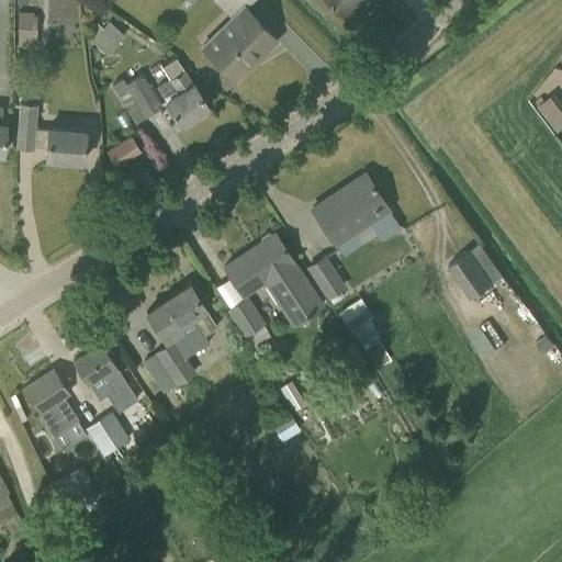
[(330,0),(344,13),(345,12),(358,0),(330,0)]
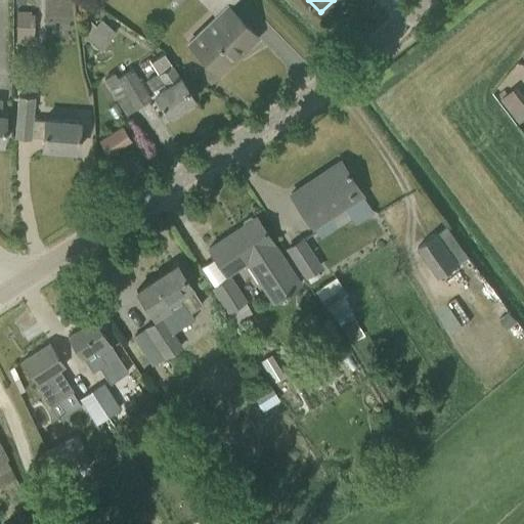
[(225,3),(186,41),(216,72),(217,71),(238,49),(242,52),(258,37),(225,3)]
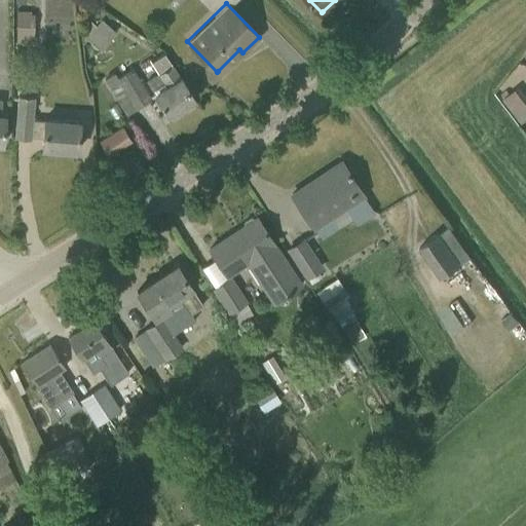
[(30,12),(30,9),(16,9),(15,42),(34,42),(34,12),(30,12)]
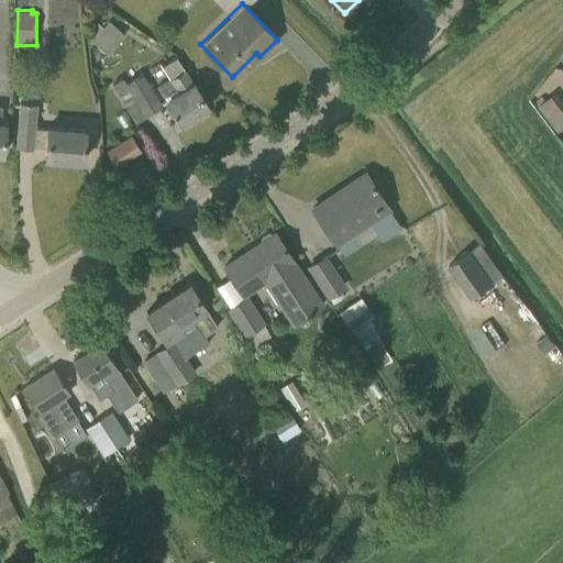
[(91,40),(96,43),(108,53),(124,33),(108,20),(91,40)]
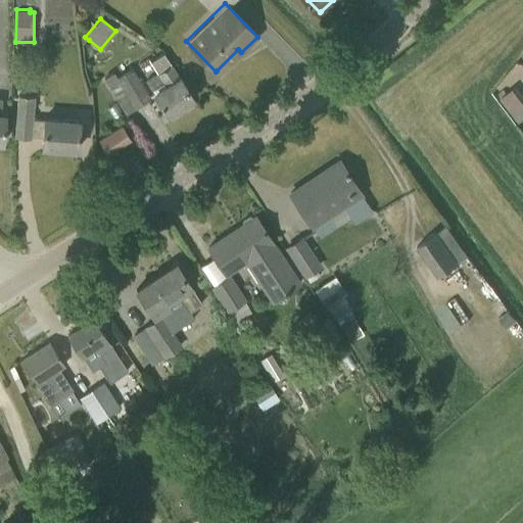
[(156,73),(145,80),(152,92),(156,98),(168,115),(193,99),(182,82),(163,52),(149,61),(156,73)]
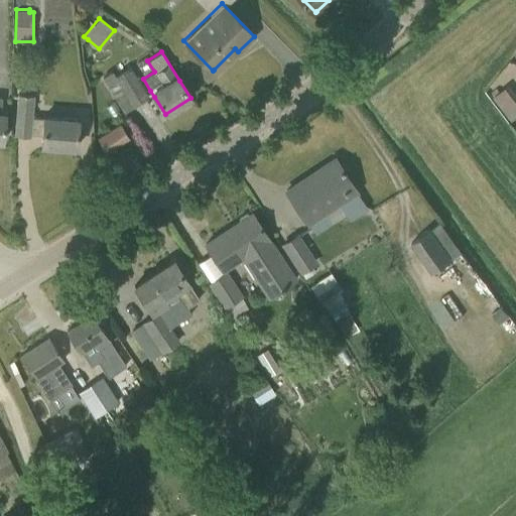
[(102,76),(124,111),(148,95),(129,66),(115,75),(112,70),(102,76)]
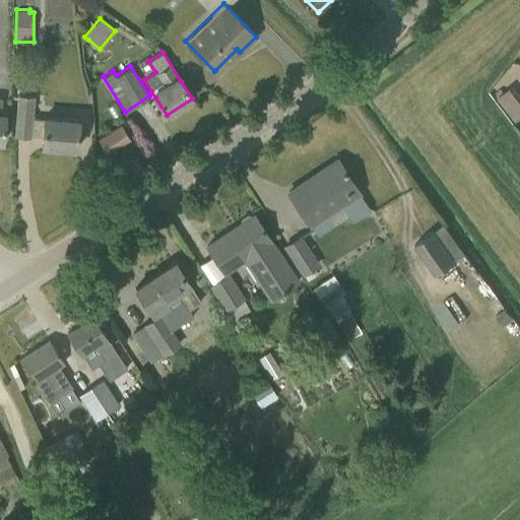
[(517,121),(519,118),(519,94),(513,85),(499,96),(517,121)]
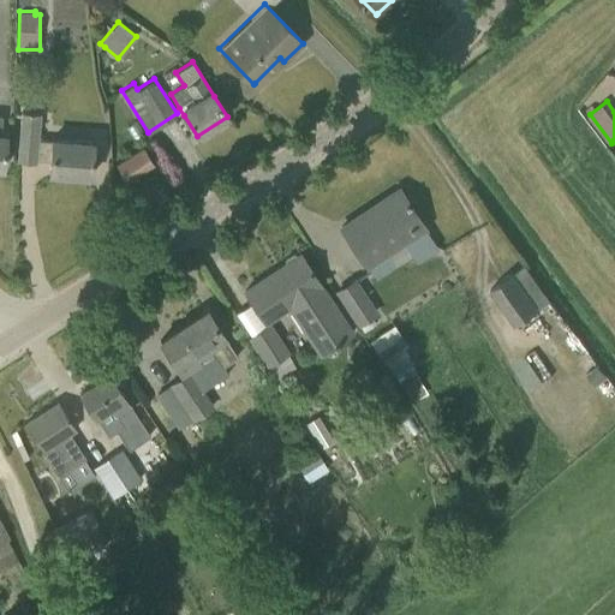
[(37,138),(40,113),(22,112),(18,160),(35,161),(35,160),(49,161),(48,173),(90,177),(94,139),(49,136),(49,139),(37,138)]
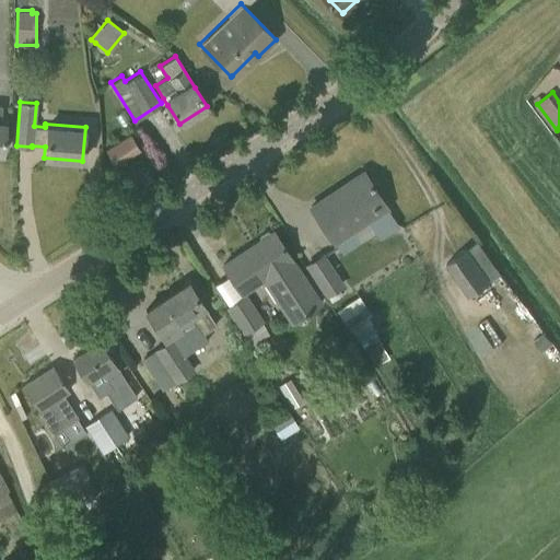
[(106,150),(115,164),(139,149),(130,135),(106,150)]
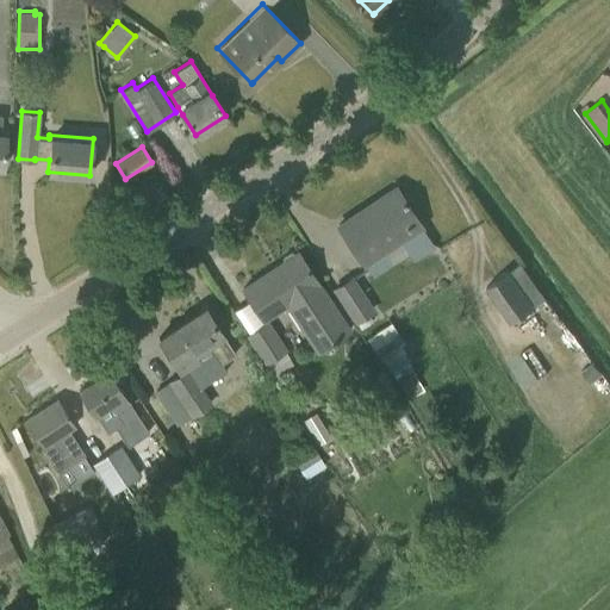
[(343,231),(342,231),(365,266),(385,251),(392,261),(408,251),(400,242),(422,228),(396,188),(378,200),(381,206),(343,231)]
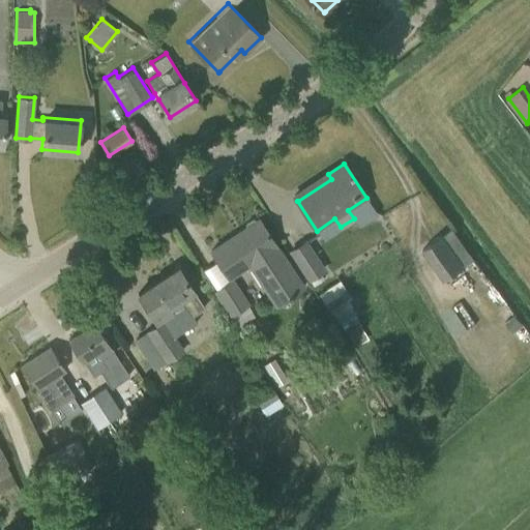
[(246,228),(211,252),(229,280),(213,290),(230,316),(249,302),(232,276),(247,266),(274,305),(303,287),(270,237),(259,219),(256,222),(255,219),(251,217),(244,222),(244,226),(246,228)]
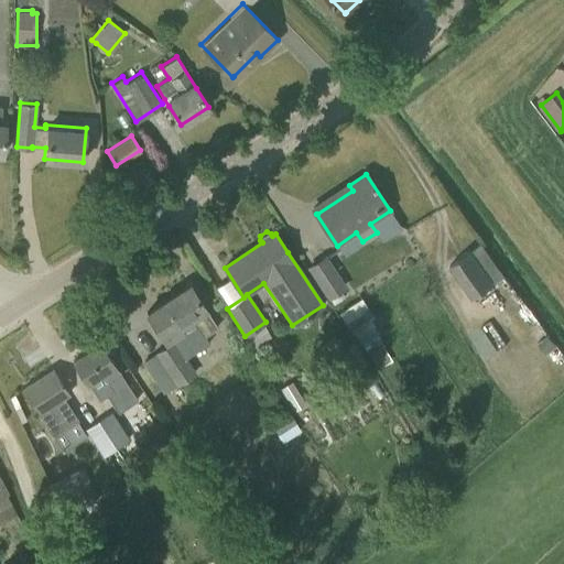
[(447,264),(470,297),(503,274),(480,241),(447,264)]
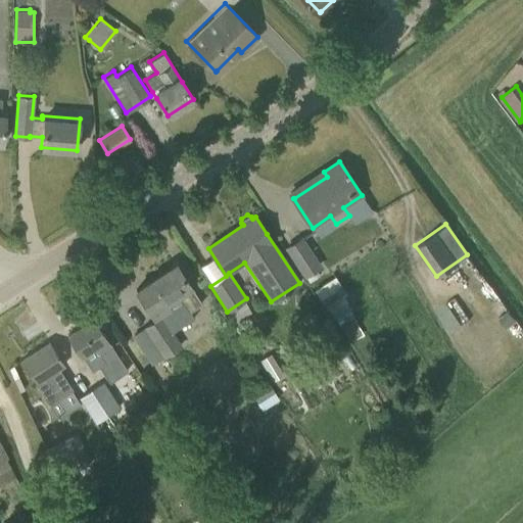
[(284,246),(303,276),(322,265),(302,235),(284,246)]
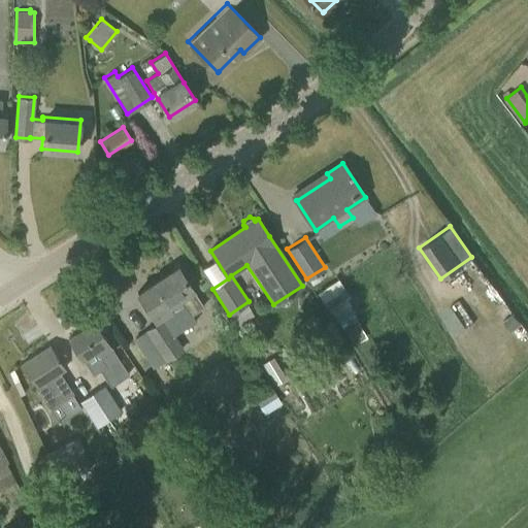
[(157,319),(159,322),(146,331),(166,359),(184,348),(174,333),(195,320),(191,312),(203,305),(177,266),(137,293),(155,320),(157,319)]
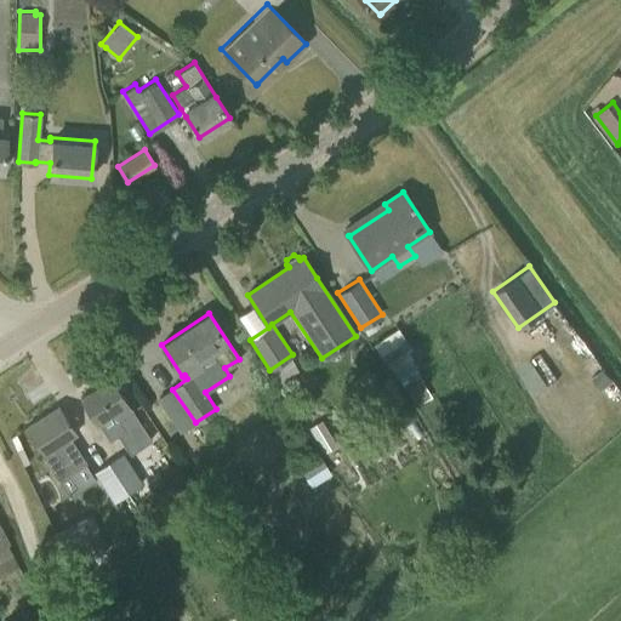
[(399,329),(376,340),(399,393),(423,382),(399,329)]
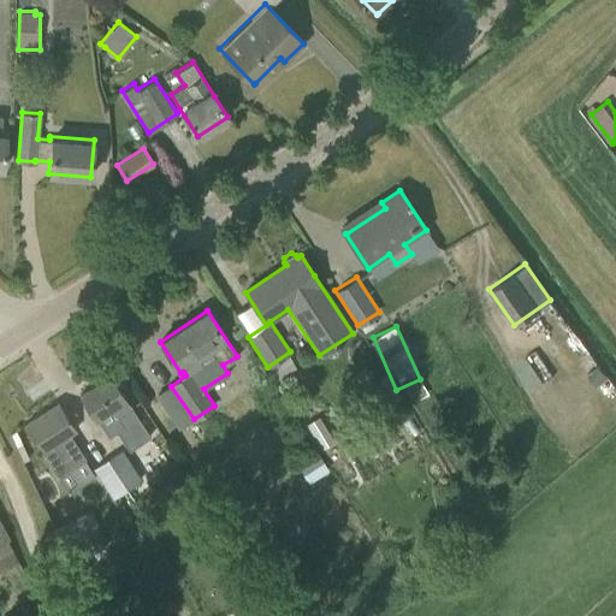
[(599,367),(587,375),(597,388),(608,379),(599,367)]
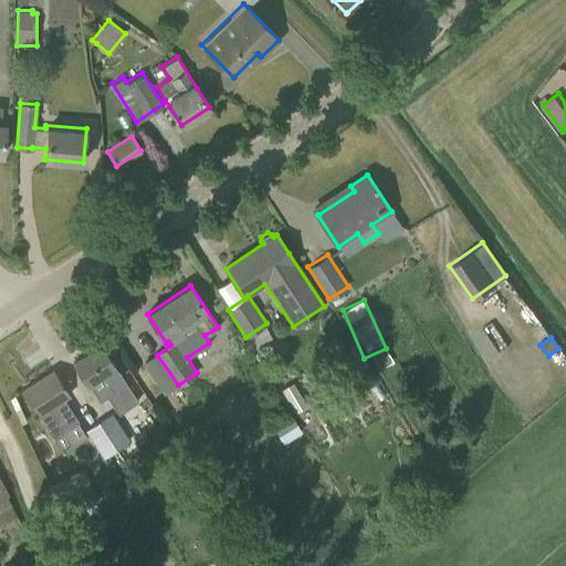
[(100,400),(107,395),(118,412),(136,400),(100,345),(73,363),(87,385),(88,384),(100,400)]
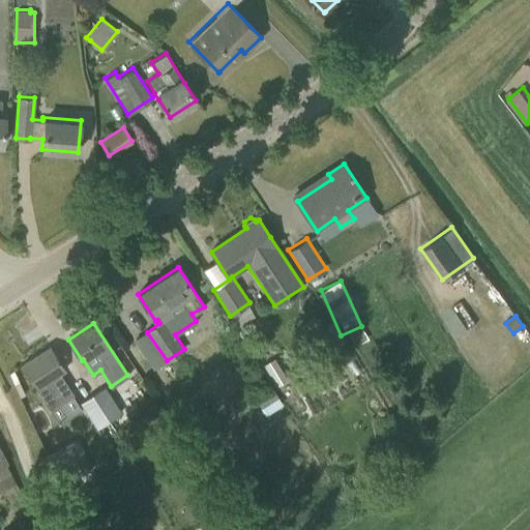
[(65,370),(61,363),(50,347),(22,364),(50,408),(74,393),(60,373),(65,370)]
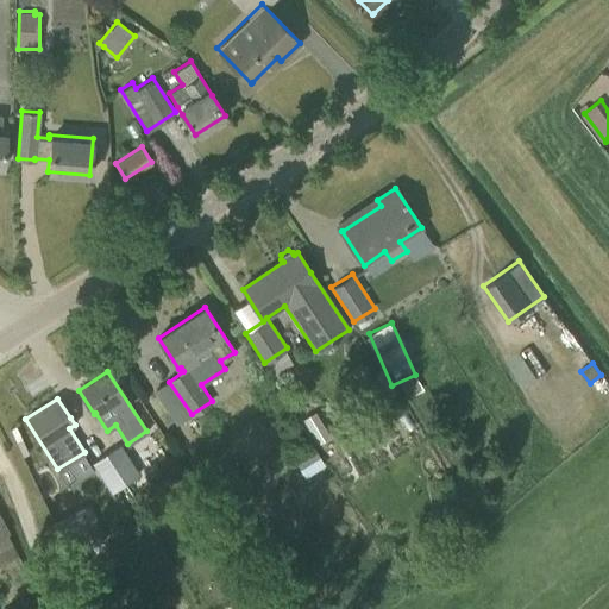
[(312,410),(297,419),(309,439),(324,429),(312,410)]
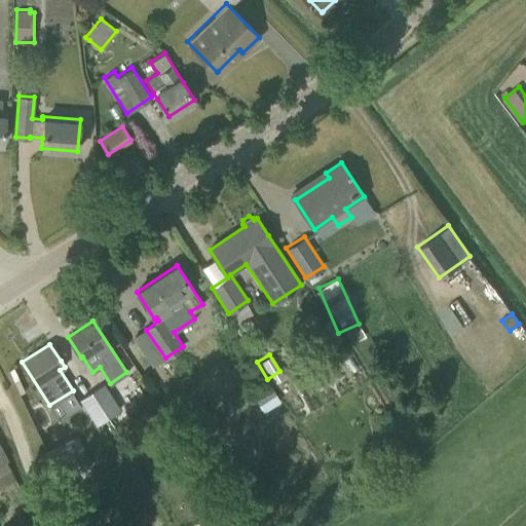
[(291,363),(296,369),(304,369),(307,362),(303,354),(295,355),(291,363)]
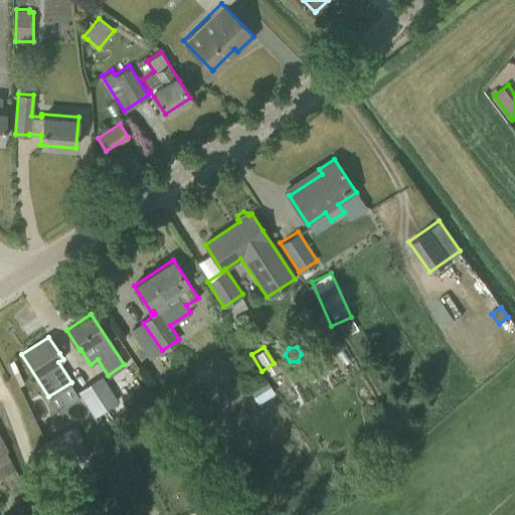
[(103,375),(90,383),(105,407),(118,399),(103,375)]
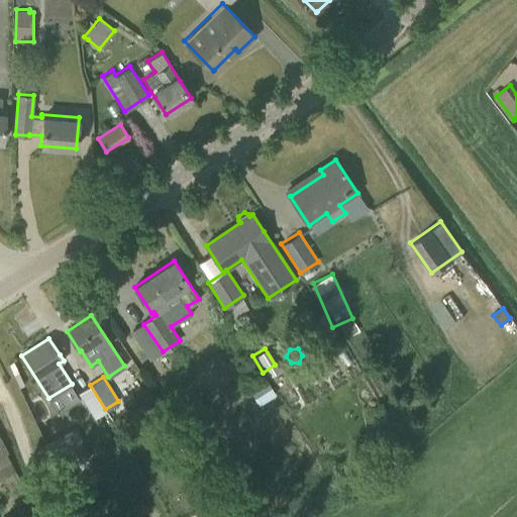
[(105,409),(90,385),(78,393),(94,417),(105,409)]
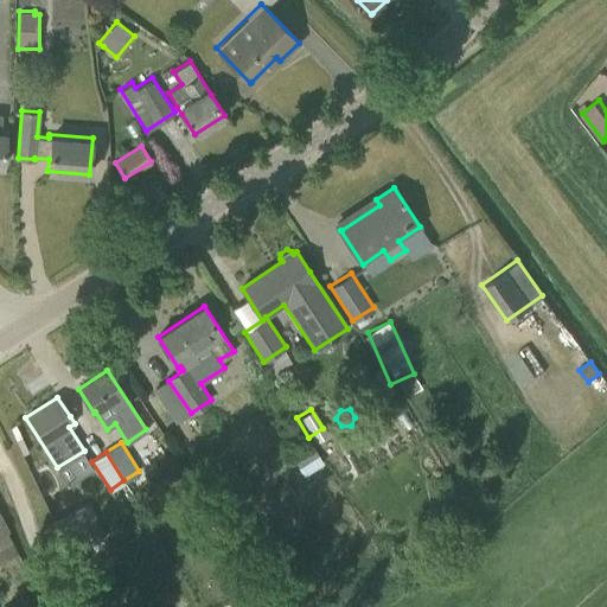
[(0,562),(20,553),(0,515),(0,562)]
